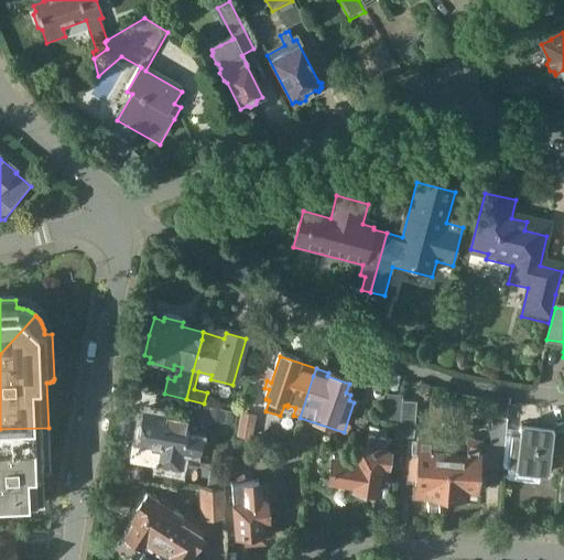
[(126,370),(122,385),(137,388),(140,374),(126,370)]
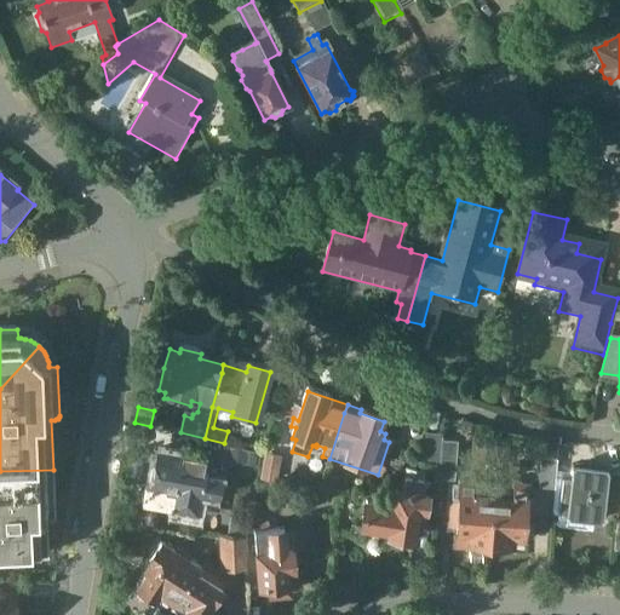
[(423,467),(438,469),(441,442),(442,438),(426,437),(423,467)]
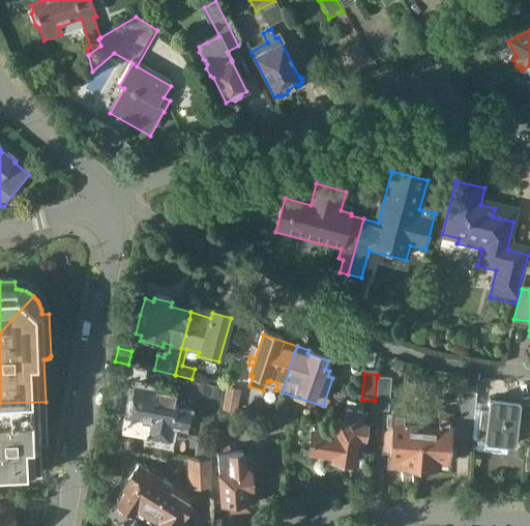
[(129,389),(121,435),(169,443),(172,427),(187,430),(190,414),(189,414),(196,380),(175,376),(174,386),(175,397),(159,393),(153,392),(153,393),(134,389),(134,390),(129,389)]
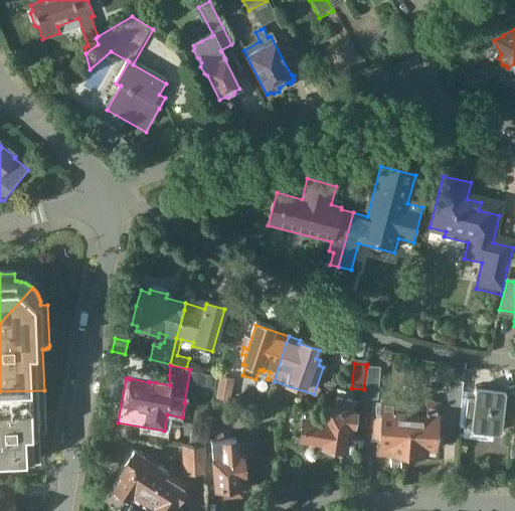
[(380,368),(366,367),(364,389),(365,389),(365,401),(378,402),(380,368)]
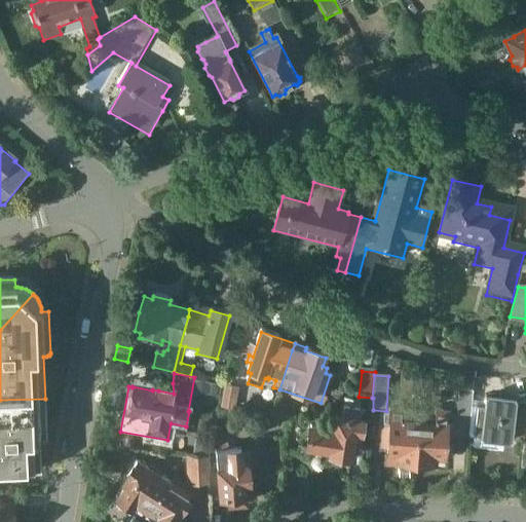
[(204,396),(205,396),(208,385),(195,383),(195,384),(194,394),(204,396)]
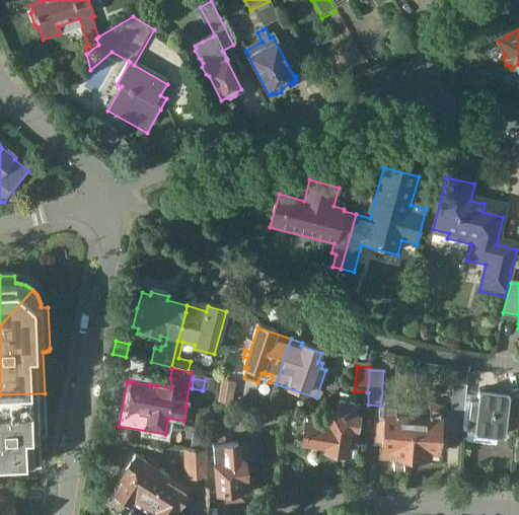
[(220,405),(233,407),(236,386),(223,384),(220,405)]
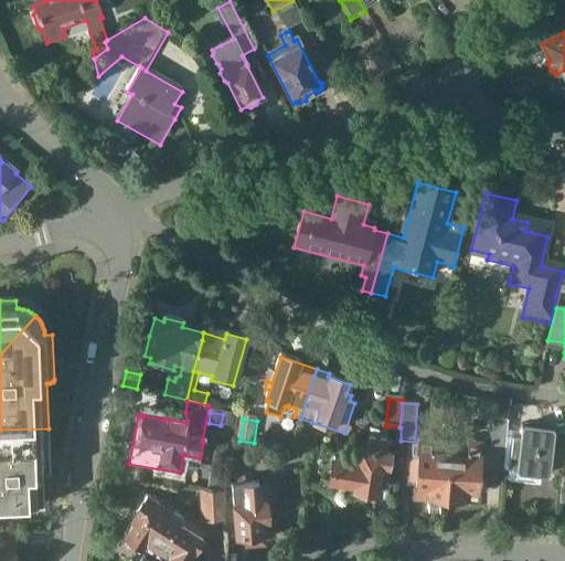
[(369,427),(358,423),(355,431),(365,434),(369,427)]
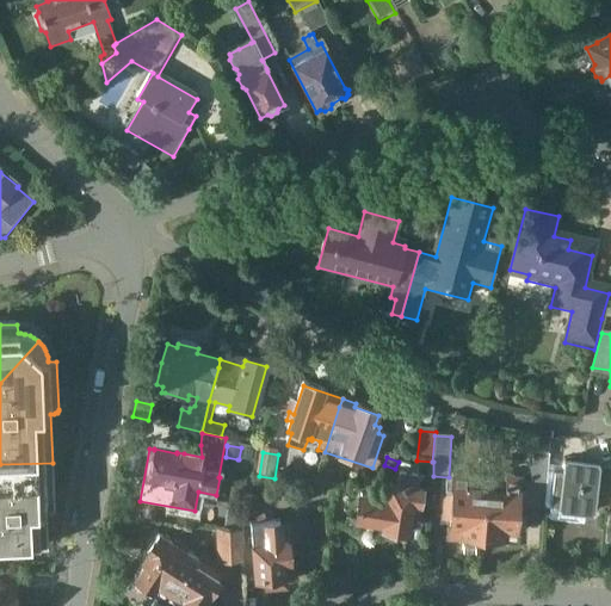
[(549,457),(534,457),(532,484),(545,484),(548,464),(549,464),(549,457)]
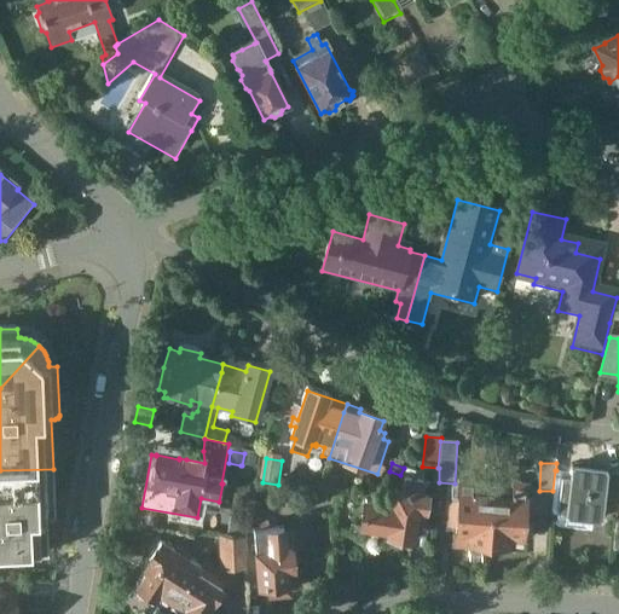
[(55,515),(55,500),(53,469),(0,470),(0,559),(48,556),(46,520),(52,519),(53,519),(55,517),(55,516),(55,515)]
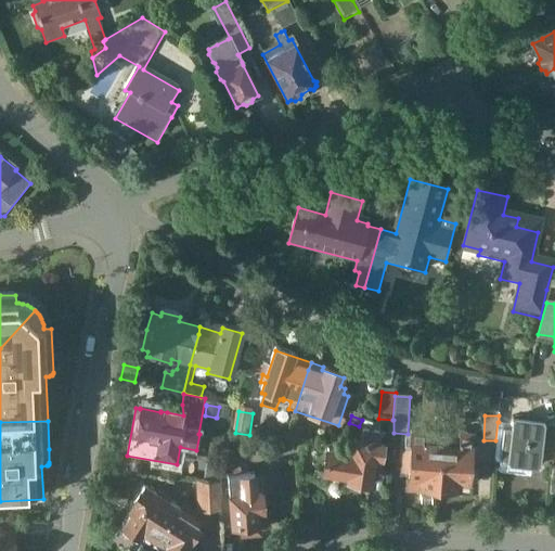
[(542,453),(554,455),(554,440),(554,427),(546,427),(546,425),(513,422),(513,424),(499,422),(498,422),(495,440),(498,440),(497,457),(501,457),(502,449),(510,449),(507,464),(540,469),(542,453)]
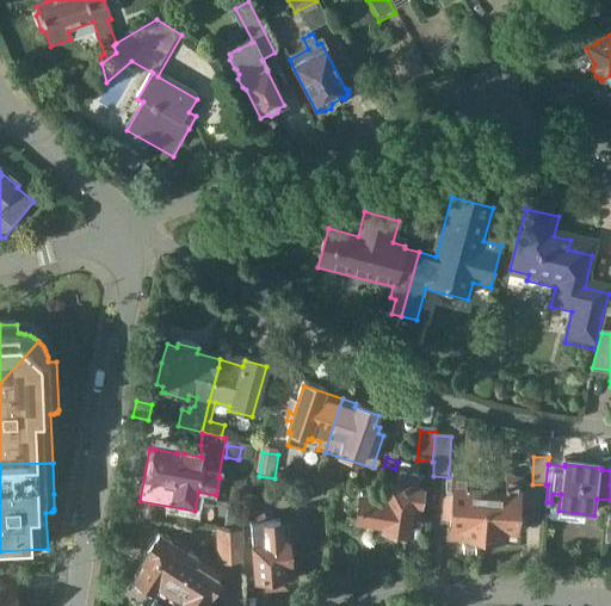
[(420,469),(411,468),(402,467),(401,476),(397,476),(395,488),(389,487),(387,501),(360,498),(356,532),(358,536),(377,538),(382,536),(383,530),(408,533),(413,506),(421,507),(424,493),(417,492),(420,469)]
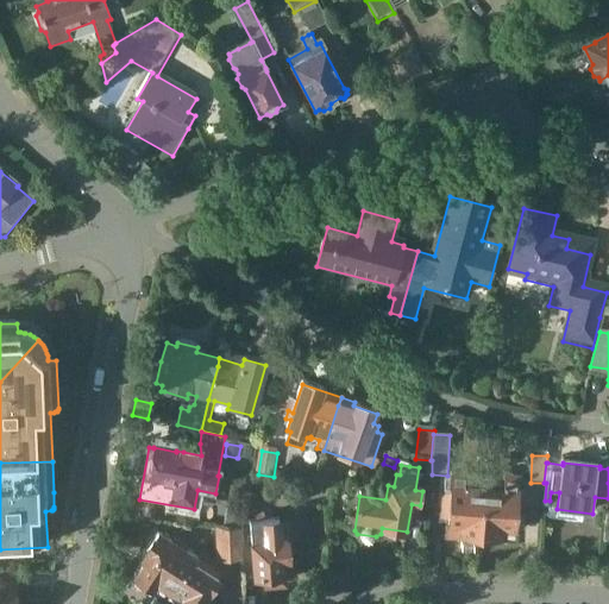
[(479,541),(483,485),(465,484),(465,478),(453,477),(451,497),(443,497),(441,516),(450,517),(447,534),(460,535),(460,540),(479,541)]
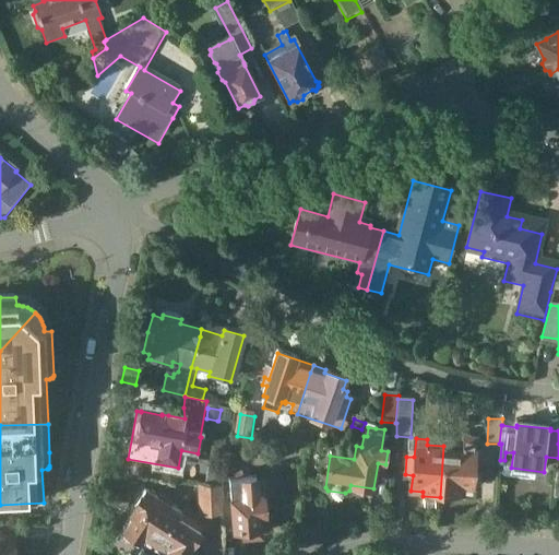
[(443,446),(440,497),(464,499),(464,491),(475,492),(476,477),(473,477),(476,444),(463,443),(462,447),(443,446)]
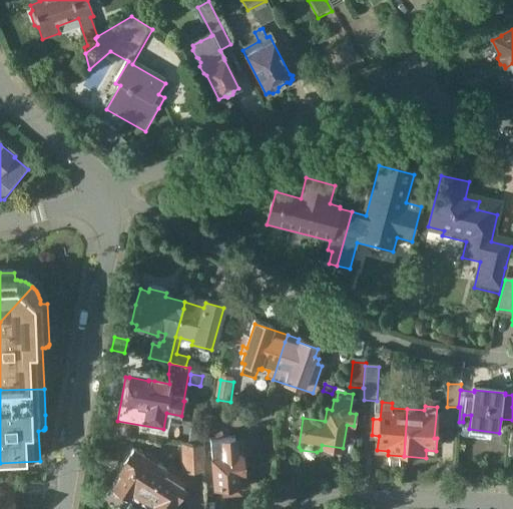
[(234,440),(209,442),(214,488),(219,488),(220,494),(239,492),(239,491),(247,490),(246,473),(242,474),(240,457),(235,457),(234,440)]
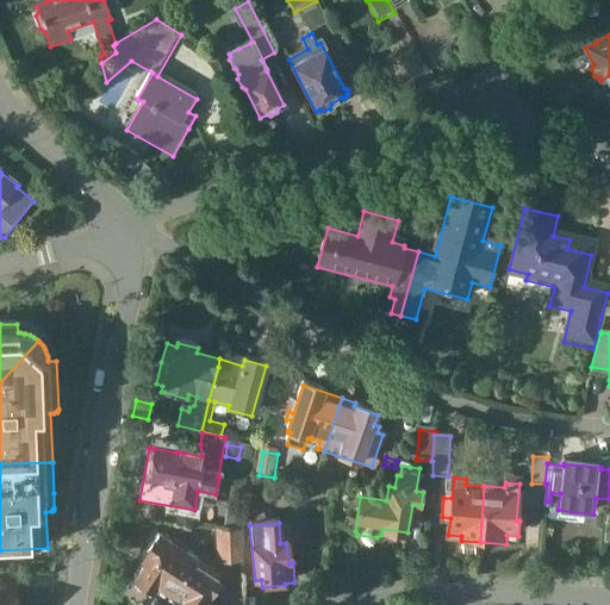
[(217,566),(242,565),(240,535),(215,537),(217,566)]
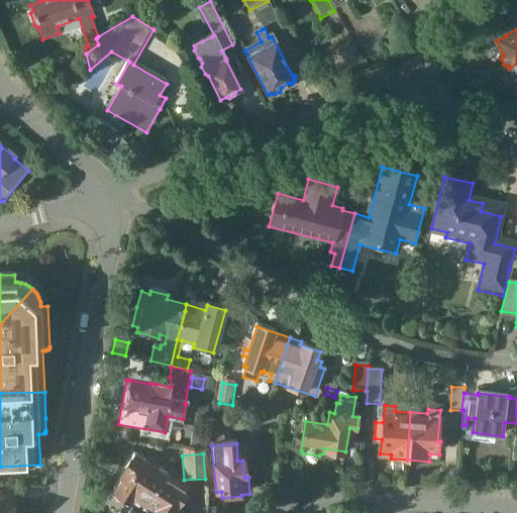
[(173,512),(185,495),(182,493),(187,487),(169,475),(167,478),(157,470),(159,468),(147,460),(146,463),(133,454),(123,470),(127,472),(113,492),(129,502),(130,511),(132,512),(173,512)]
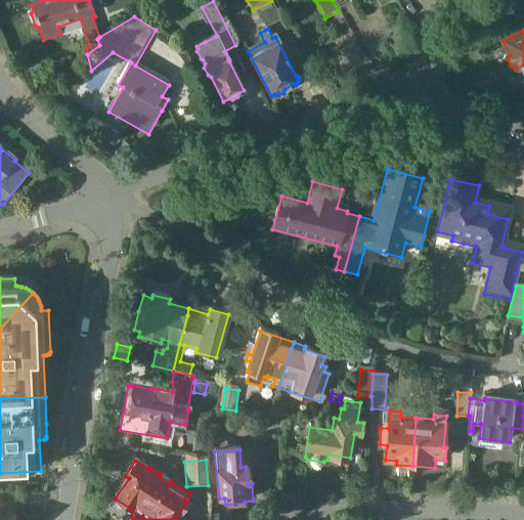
[(16,519),(13,516),(13,504),(16,504),(16,499),(0,497),(0,519),(16,519)]
